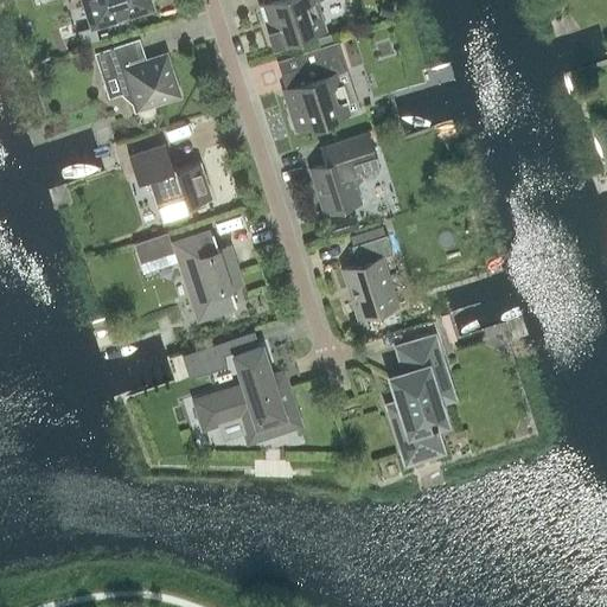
[(85,0),(94,25),(101,23),(106,25),(110,24),(115,21),(117,17),(149,7),(147,0),(85,0)]
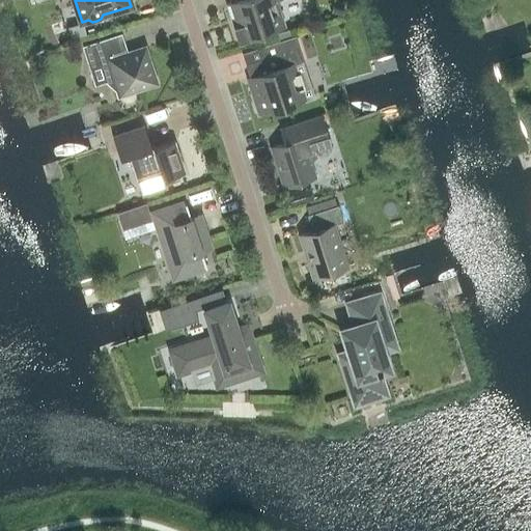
[(238,0),(238,1),(226,4),(239,42),(282,27),(274,1),(275,0),(276,0),(238,0)]
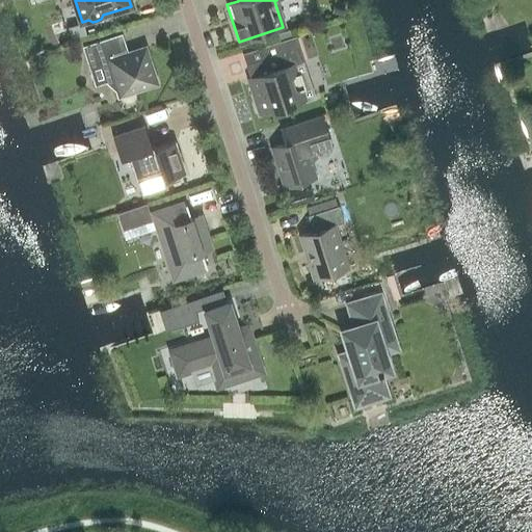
[(289,30),(277,33),(280,41),(292,37),(289,30)]
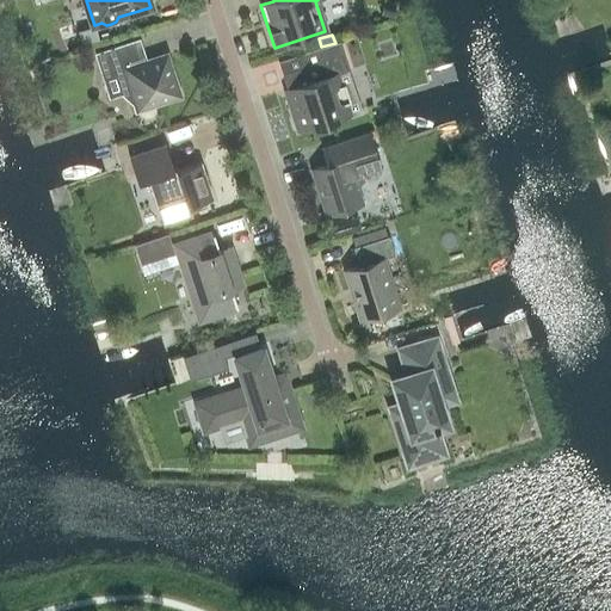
[(307,65),(283,73),(283,74),(290,72),(295,87),(291,88),(298,107),(295,109),(301,130),(363,110),(362,109),(350,112),(347,103),(351,102),(345,84),(344,84),(341,85),(338,74),(350,71),(344,53),(339,41),(335,43),(321,47),(303,53),(307,65)]
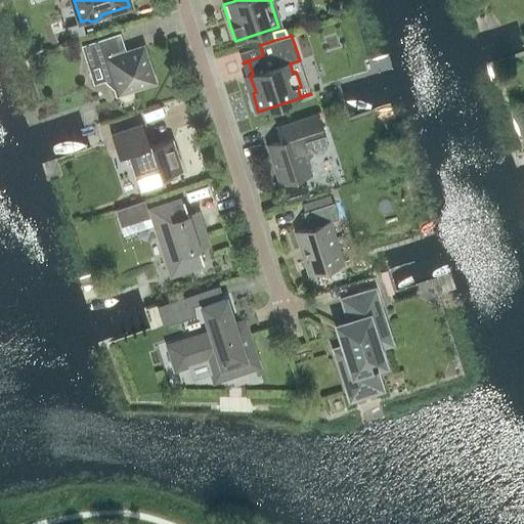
[(112,77),(118,96),(133,91),(133,88),(154,82),(142,48),(121,55),(115,36),(83,46),(95,83),(112,77)]
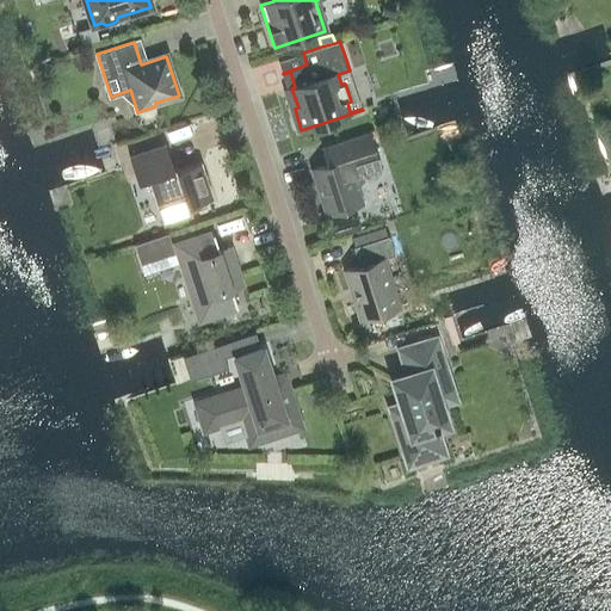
[(370,135),(357,140),(323,149),(329,166),(314,171),(328,214),(362,203),(353,177),(381,168),(370,135)]
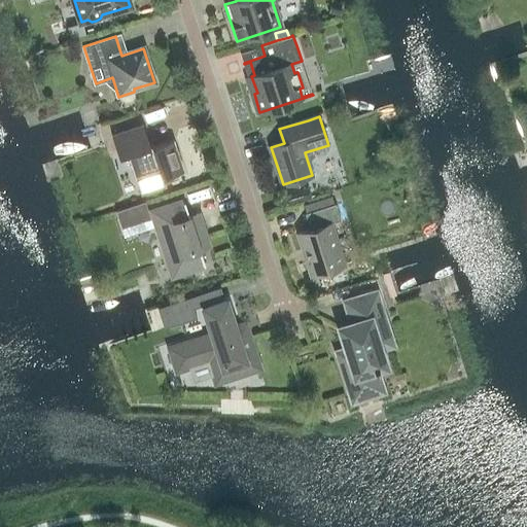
[(128,153),(136,177),(141,195),(145,194),(146,197),(163,191),(162,188),(167,186),(164,178),(183,171),(173,140),(153,146),(149,144),(143,125),(112,135),(118,156),(128,153)]
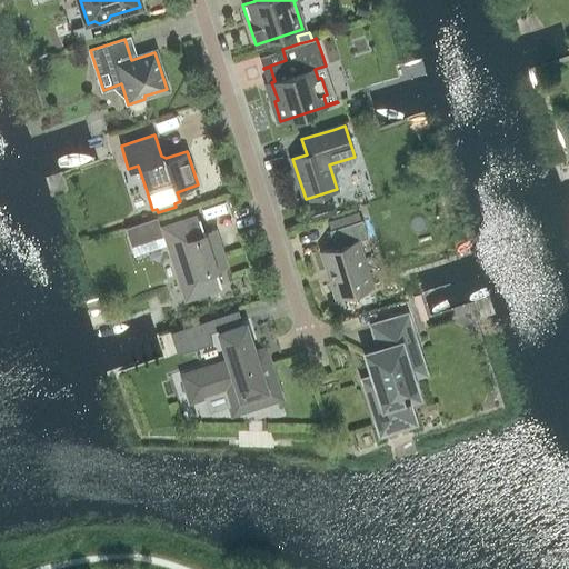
[(313,222),(336,215),(331,202),(309,209),(313,222)]
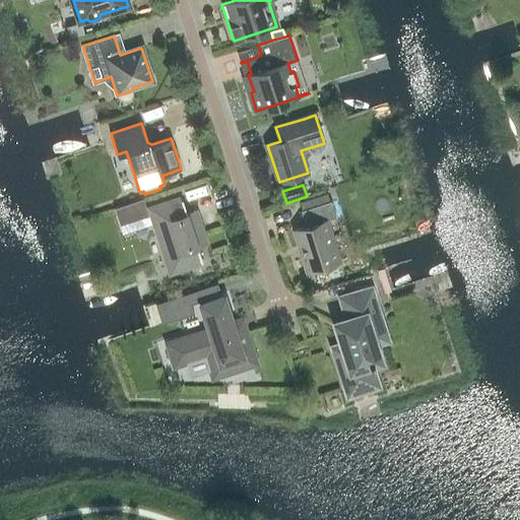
[(339,261),(327,220),(337,217),(331,201),(330,202),(327,194),(301,202),(303,210),(302,211),(306,226),(295,230),(308,271),(339,261)]
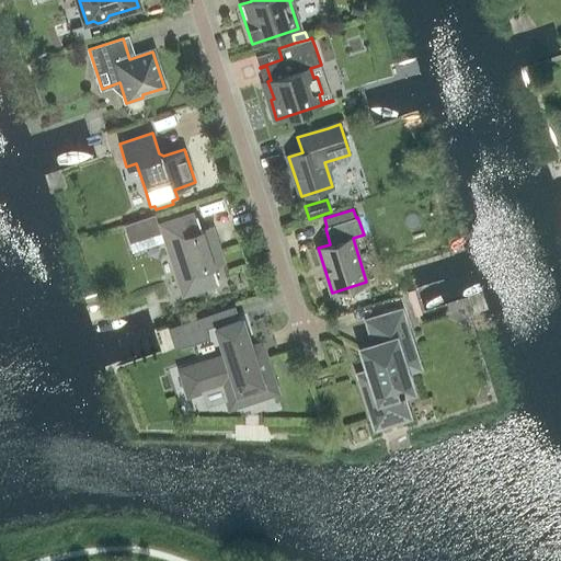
[(138,239),(160,231),(155,215),(133,222),(138,239)]
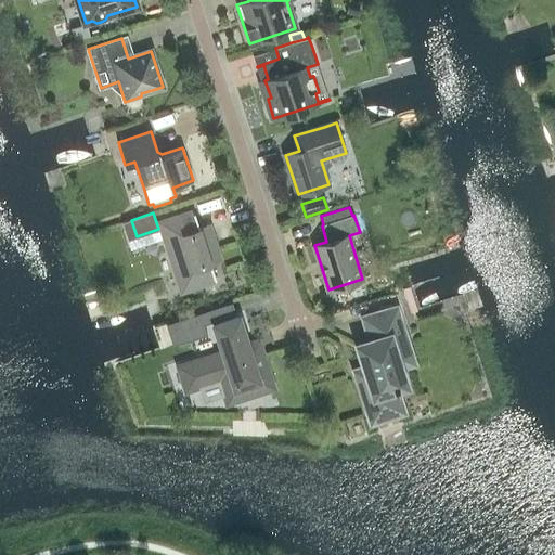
[(210,262),(219,260),(211,235),(203,239),(195,213),(162,223),(183,289),(216,279),(210,262)]
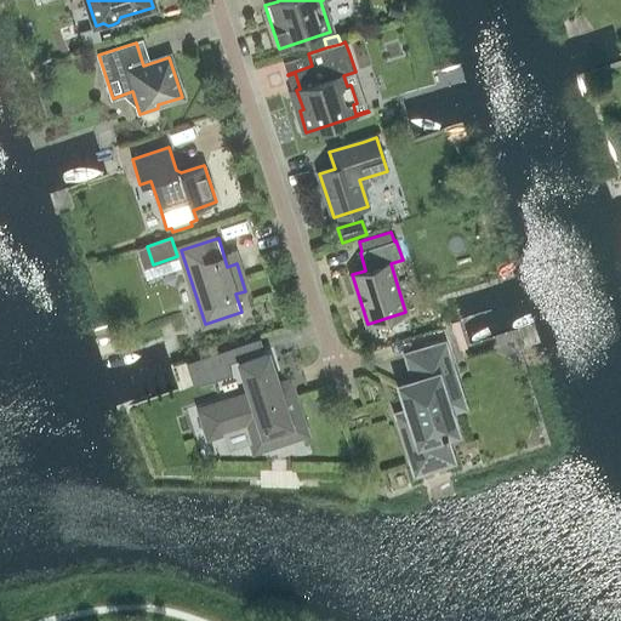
[(460,396),(444,343),(406,354),(415,380),(399,385),(412,425),(402,428),(412,463),(450,451),(445,437),(446,436),(446,434),(455,431),(445,400),(460,396)]
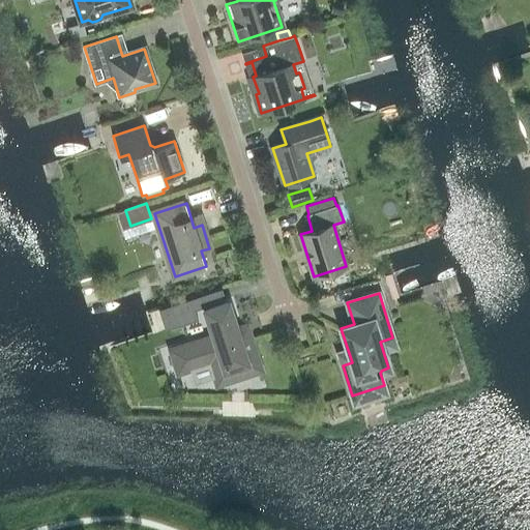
[(165,332),(198,321),(190,299),(158,311),(165,332)]
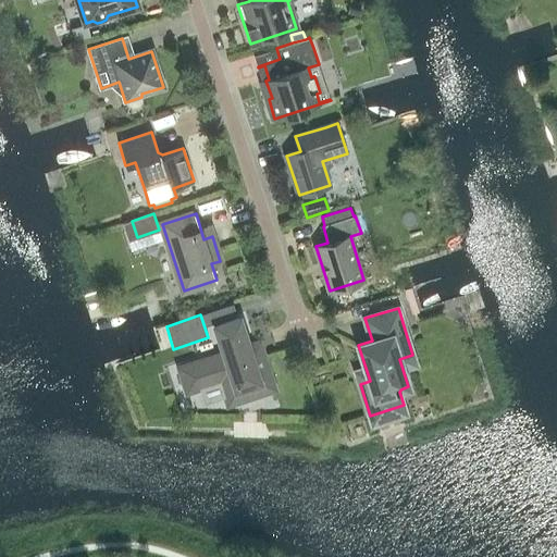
[(274,388),(262,353),(251,356),(239,319),(217,326),(225,355),(181,369),(188,391),(222,380),(230,404),(274,388)]
